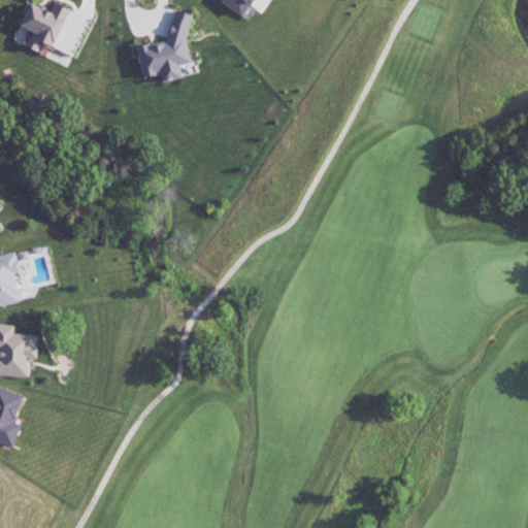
[(248,20),(255,8),(251,5),(254,0),(215,0),(216,0),(248,20)]
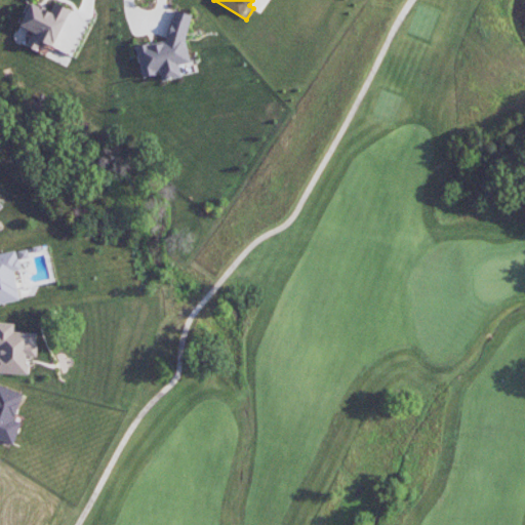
[(51,47),(70,9),(53,2),(49,11),(30,2),(19,26),(32,32),(26,46),(36,51),(40,42),(51,47)]
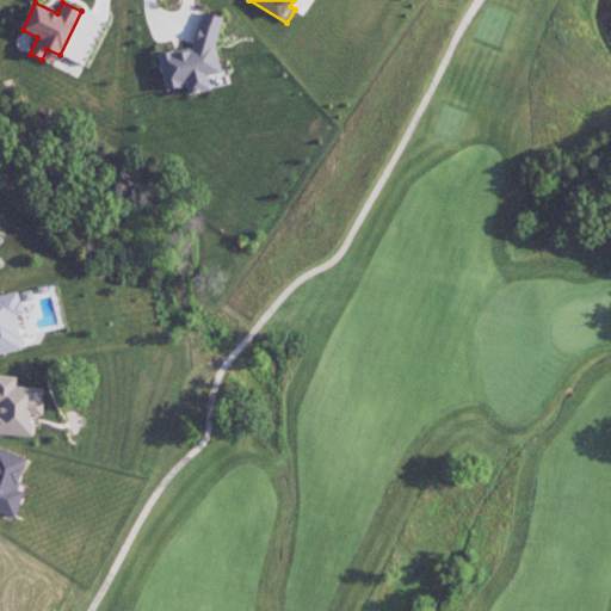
[(222,17),(201,12),(191,47),(158,54),(165,90),(179,87),(187,92),(209,87),(208,75),(221,73),(215,45),(222,17)]
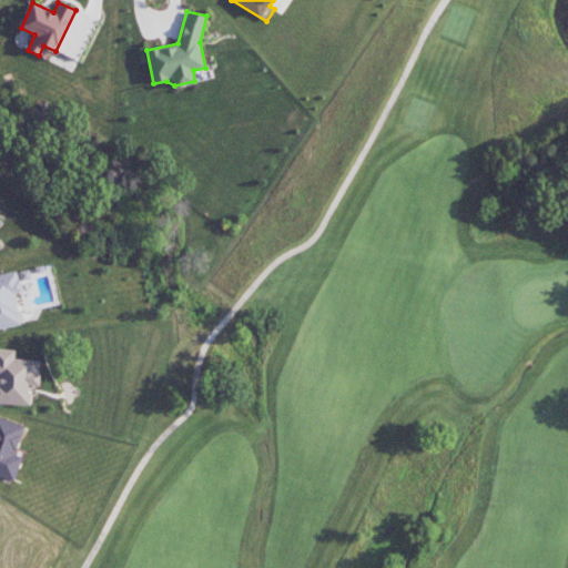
[(0,328),(20,325),(18,313),(26,312),(17,271),(0,274),(0,328)]
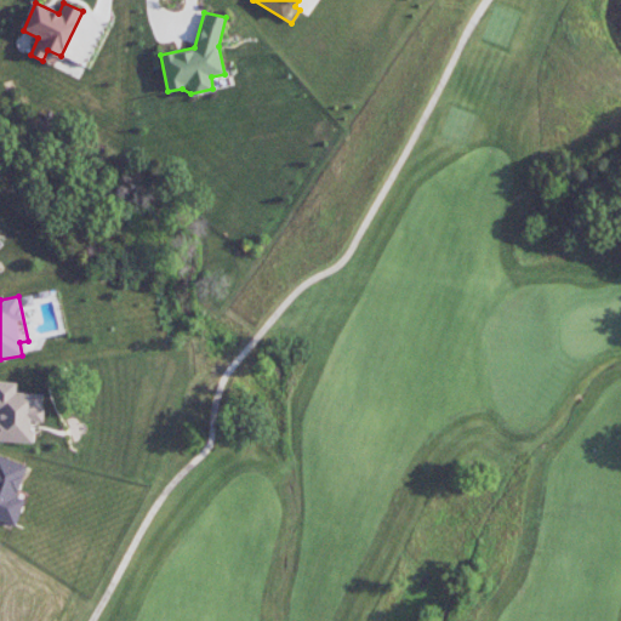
[(0,442),(30,443),(32,422),(43,423),(44,393),(16,393),(16,382),(0,381),(0,442)]
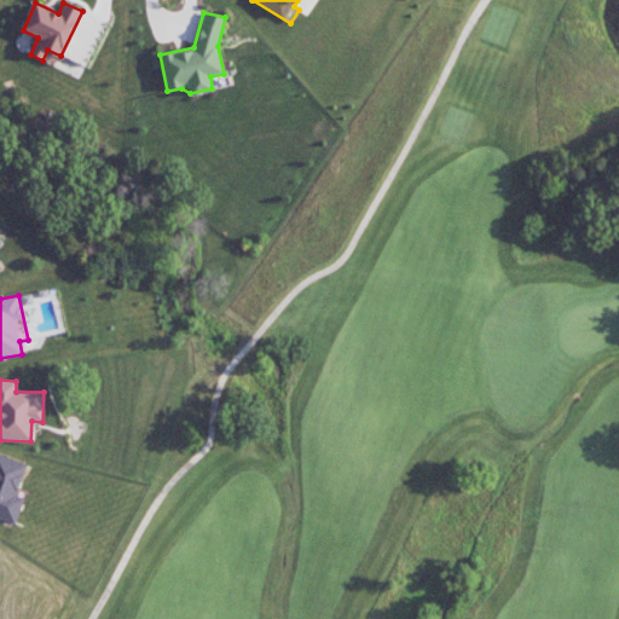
[(27,463),(0,455),(0,519),(16,525),(23,498),(17,497),(27,463)]
